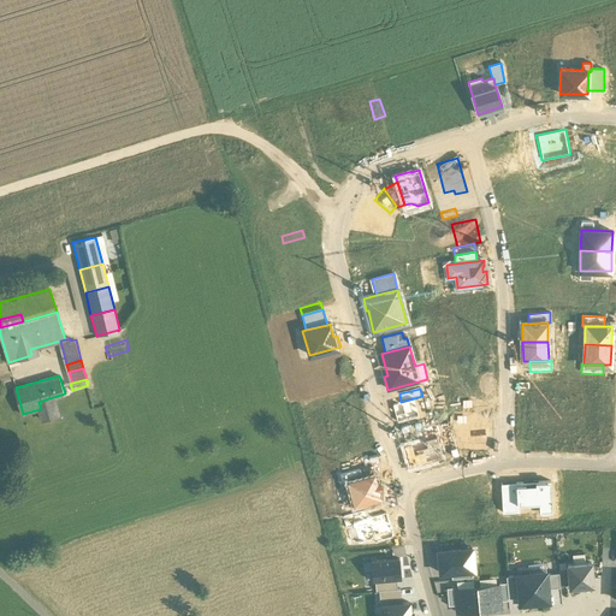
[(49,398),(39,402),(41,409),(40,409),(42,419),(54,415),(49,398)]
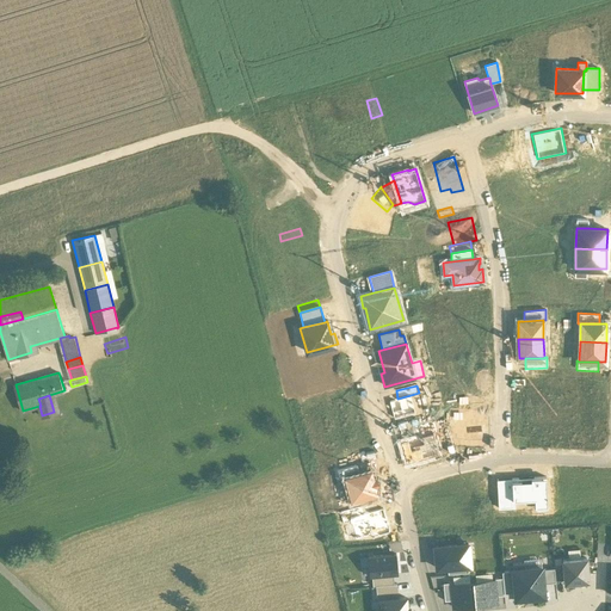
[(415,413),(411,395),(397,399),(389,401),(394,419),(415,413)]
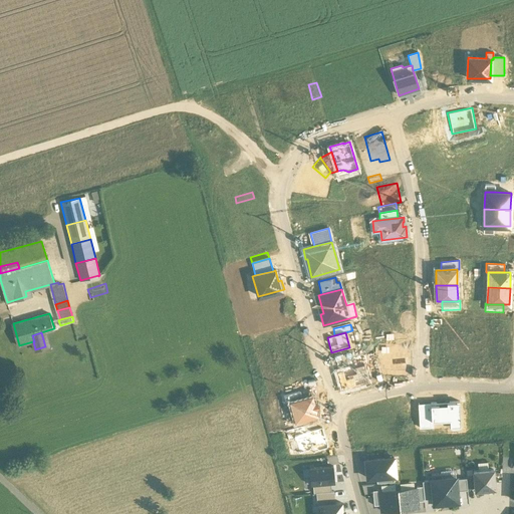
[(400,353),(386,353),(386,367),(388,367),(388,374),(409,375),(410,354),(400,353)]
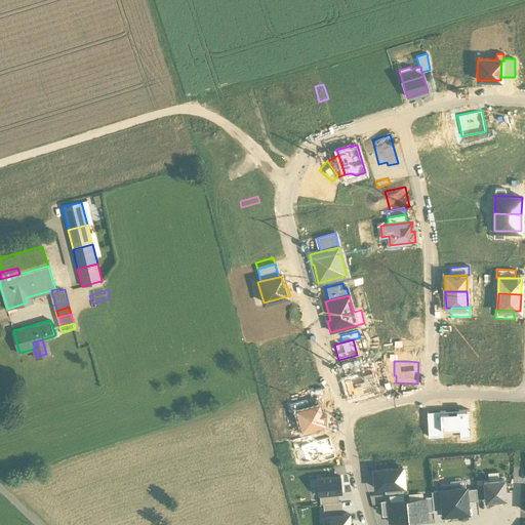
[(374,362),(357,367),(359,376),(372,372),(376,371),(374,362)]
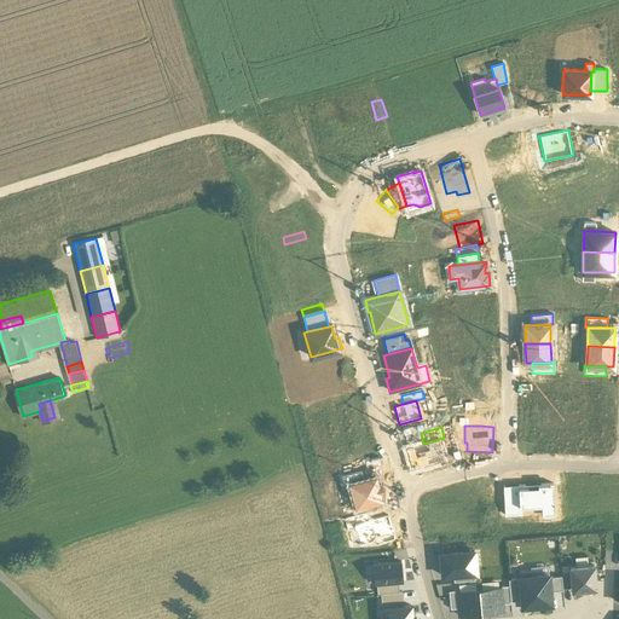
[(446,461),(439,439),(423,444),(405,449),(411,470),(446,461)]
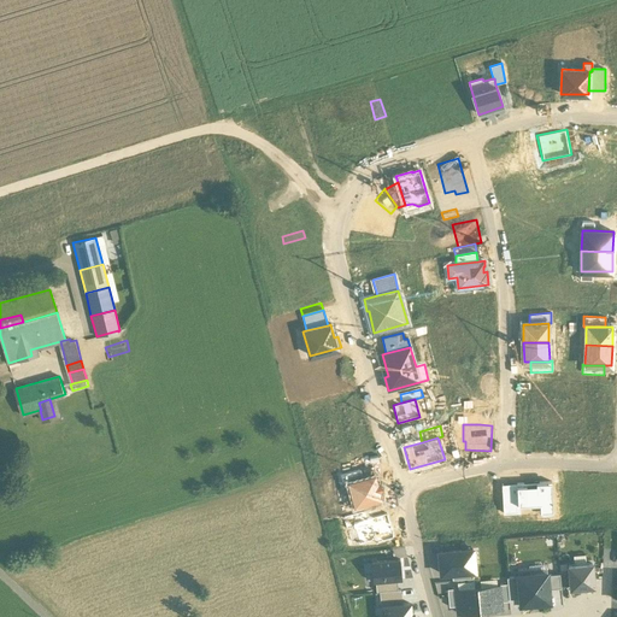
[(340,476),(344,486),(348,483),(364,479),(360,470),(340,476)]
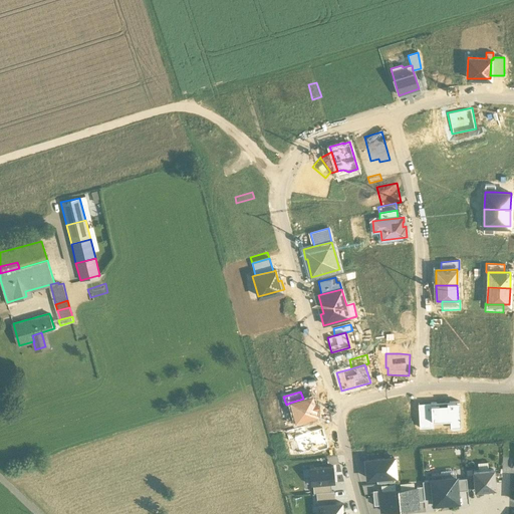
[(290,403),(296,422),(317,415),(315,409),(317,409),(315,402),(314,403),(312,396),(303,399),(290,403)]
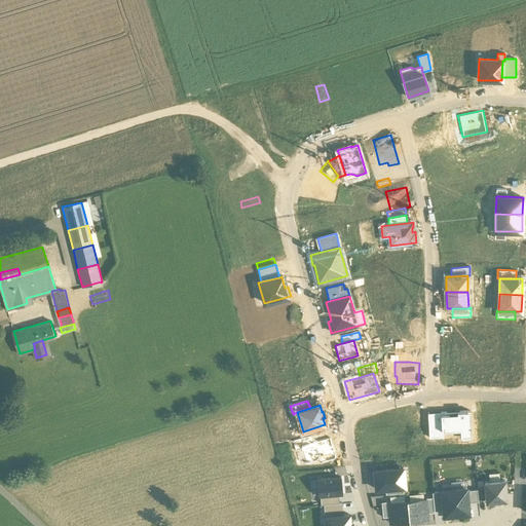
[(429,437),(443,437),(442,429),(458,429),(459,439),(471,439),(468,411),(427,413),(429,437)]
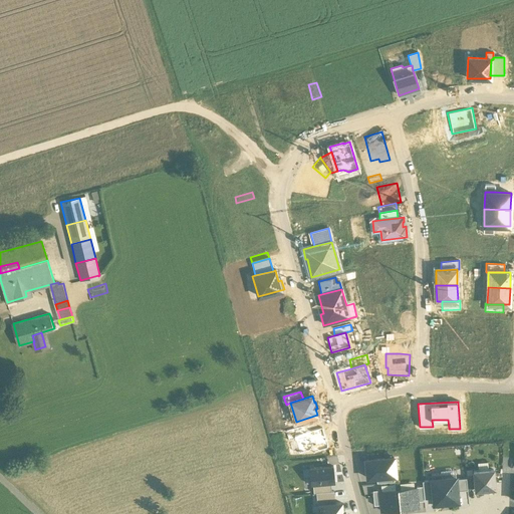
[(288,441),(295,439),(307,436),(304,426),(295,428),(286,431),(288,441)]
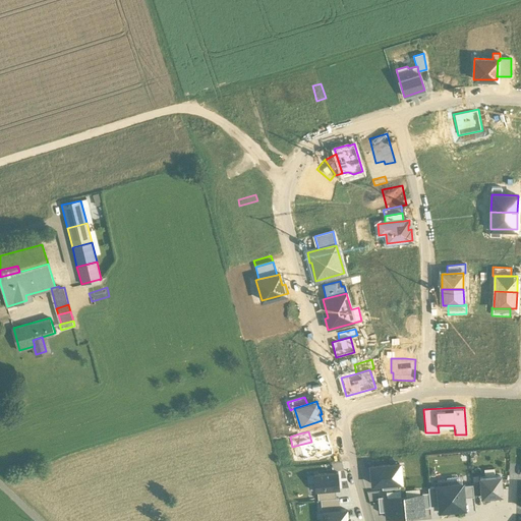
[(319,458),(332,454),(328,437),(311,442),(299,445),(303,460),(317,456),(319,458)]
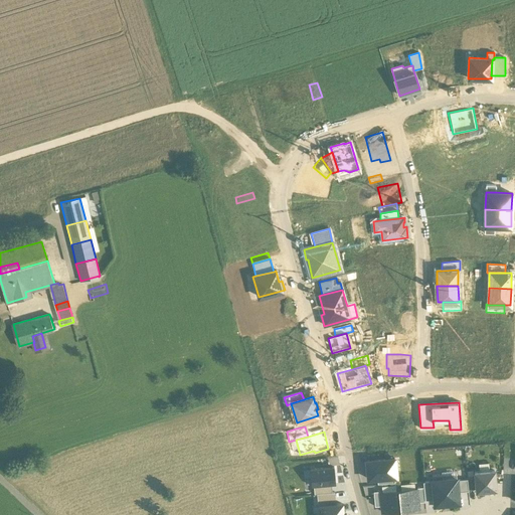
[(395,468),(394,460),(394,459),(366,461),(368,479),(377,478),(394,477),(393,469),(395,468)]
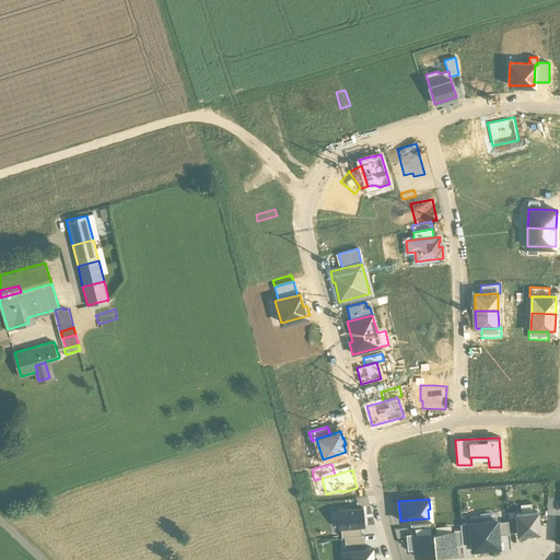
[(338,511),(339,529),(341,528),(361,527),(365,527),(363,509),(338,511)]
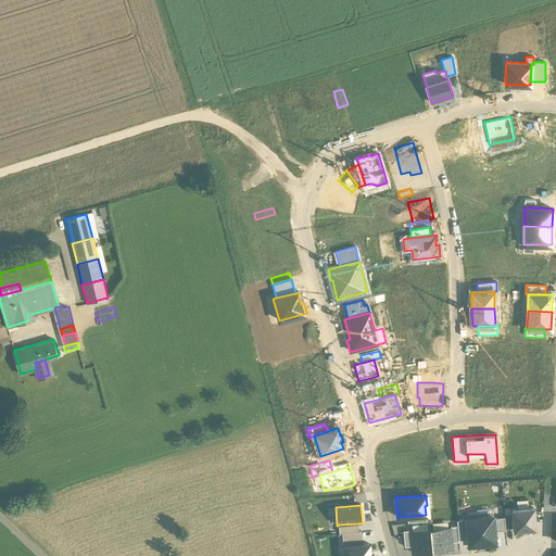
[(533,508),(513,509),(513,515),(514,529),(515,530),(535,528),(533,508)]
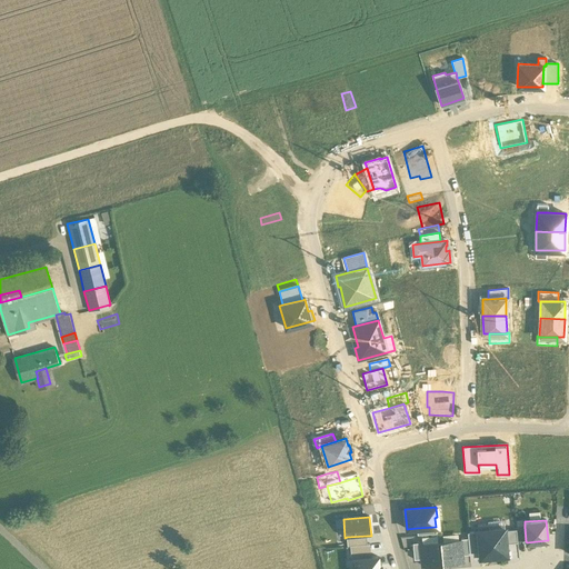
[(480,557),(507,555),(506,543),(505,531),(505,528),(488,530),(488,523),(477,525),(478,531),(479,551),(480,557)]
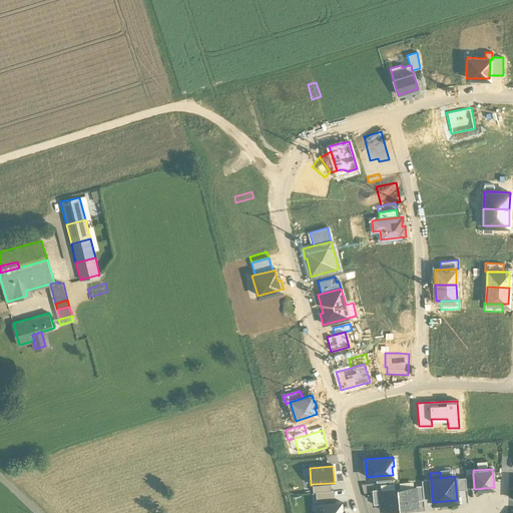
[(474,488),(473,475),(466,475),(466,478),(467,488),(474,488)]
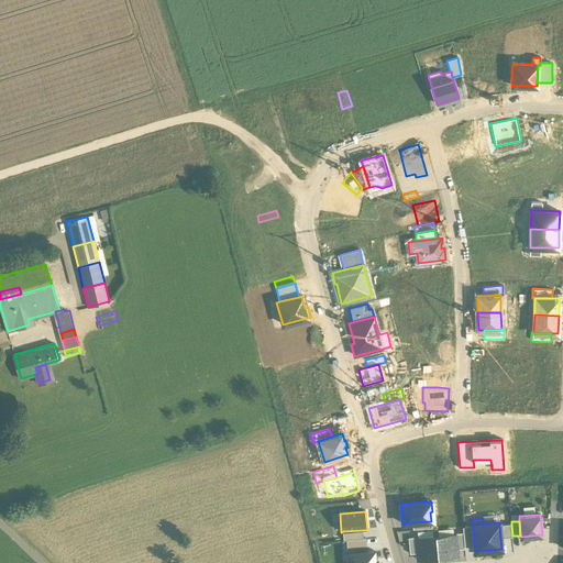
[(499,526),(500,538),(512,537),(512,536),(511,525),(499,526)]
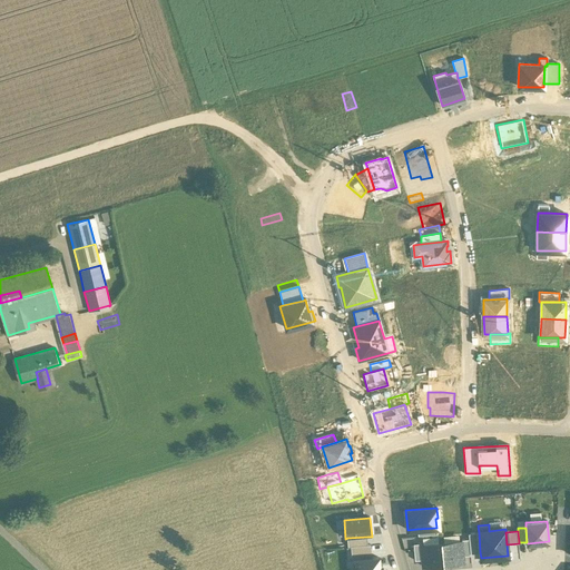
[(468,533),(469,539),(470,553),(480,552),(479,532),(468,533)]
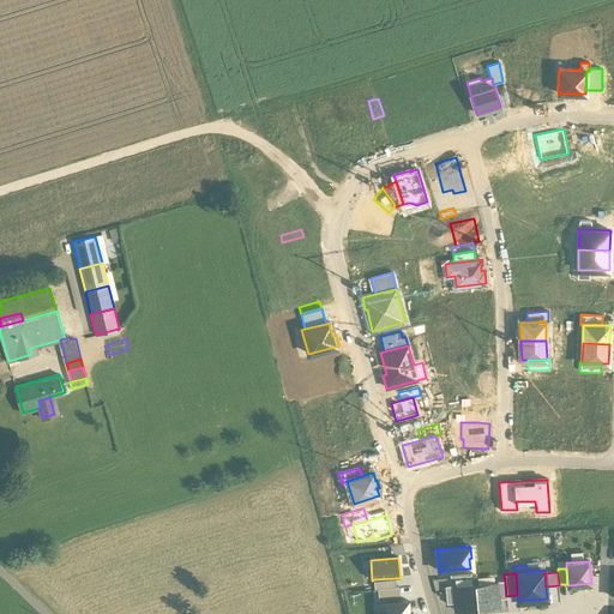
[(396,578),(374,579),(374,589),(378,589),(396,588),(396,578)]
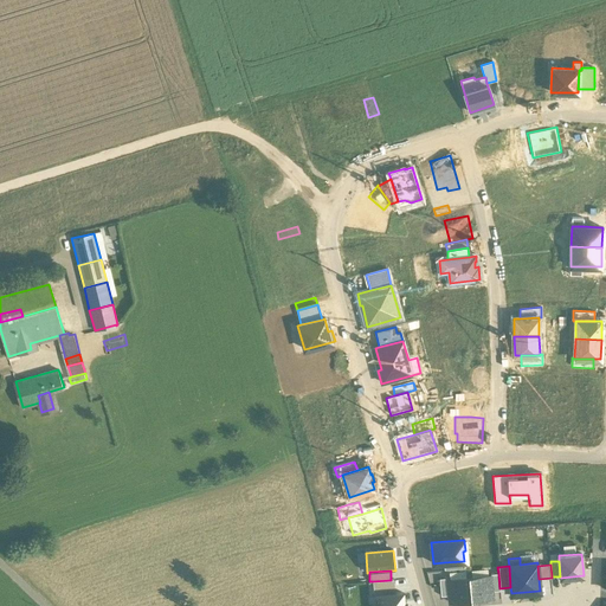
[(490,575),(469,578),(471,600),(492,599),(492,591),(490,575)]
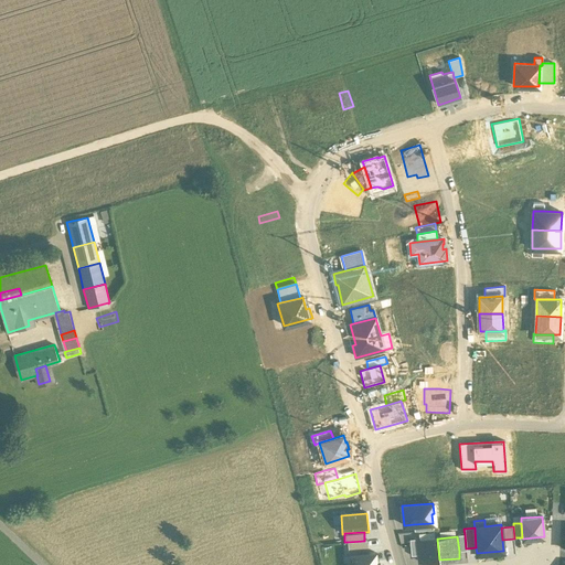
[(437,539),(417,541),(418,555),(419,562),(439,560),(437,539)]
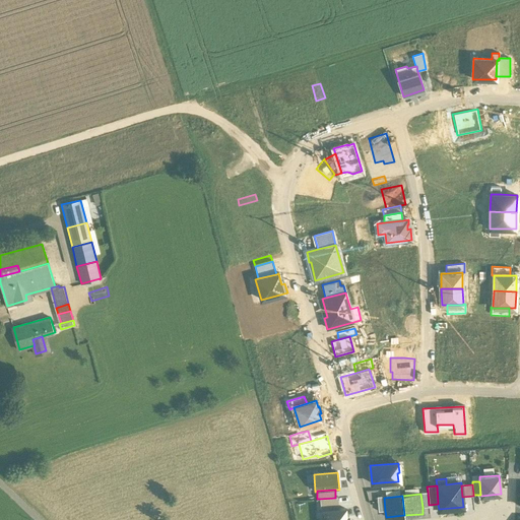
[(335,498),(320,499),(322,511),(338,509),(337,497),(335,498)]
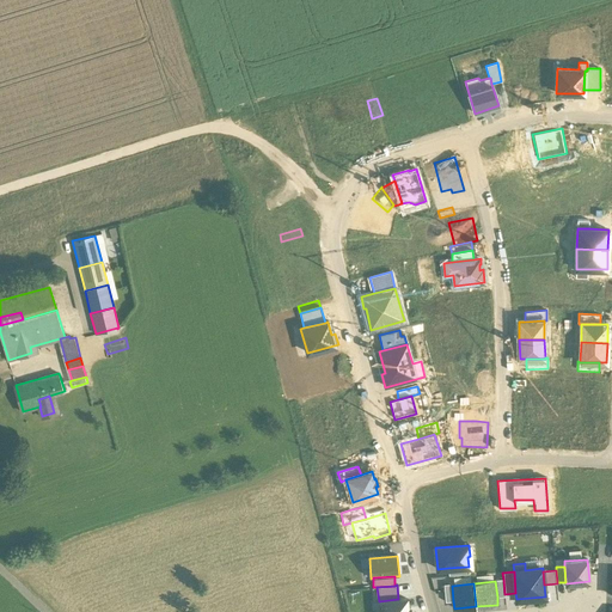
[(546,605),(557,605),(557,589),(552,589),(552,593),(546,593),(546,605)]
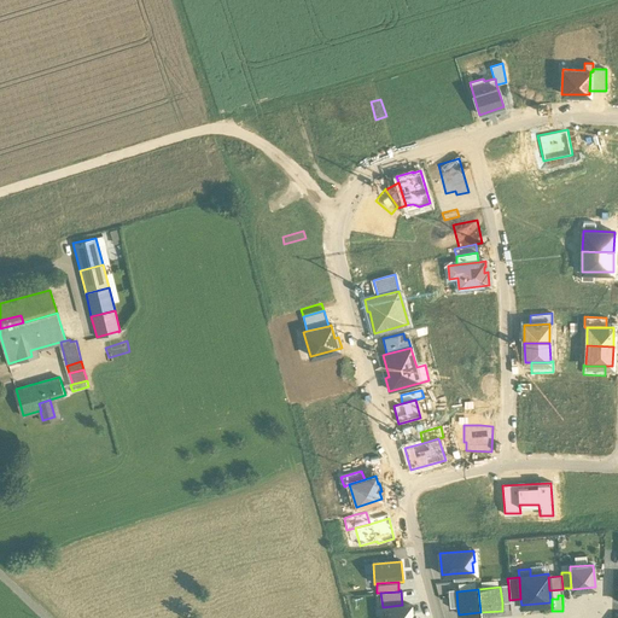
[(402,605),(383,607),(383,617),(413,617),(414,613),(412,613),(410,605),(402,605)]
